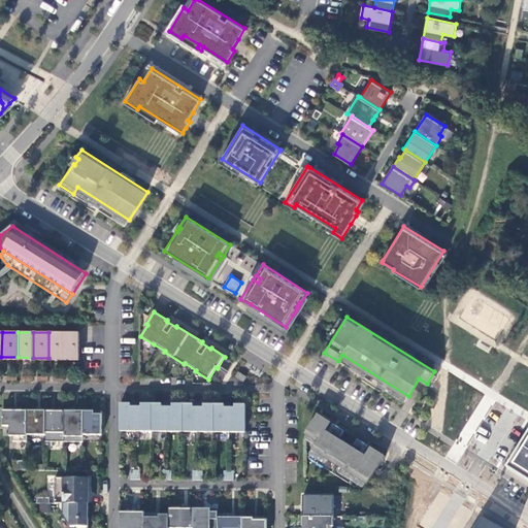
[(48,358),(64,358),(64,333),(48,332),(48,358)]
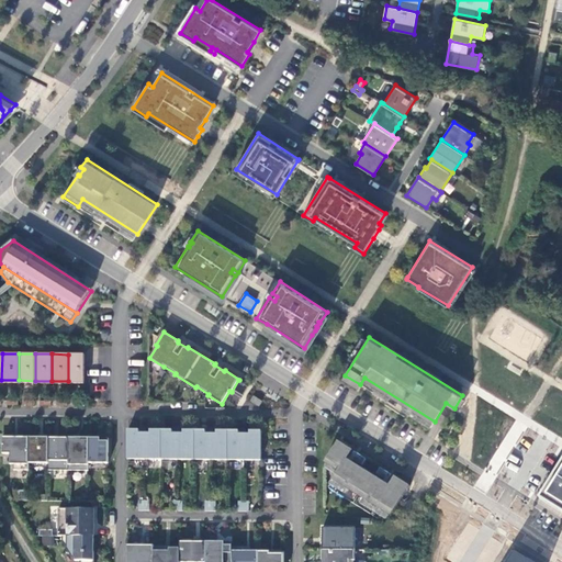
[(68,381),(85,381),(85,355),(68,355),(68,381)]
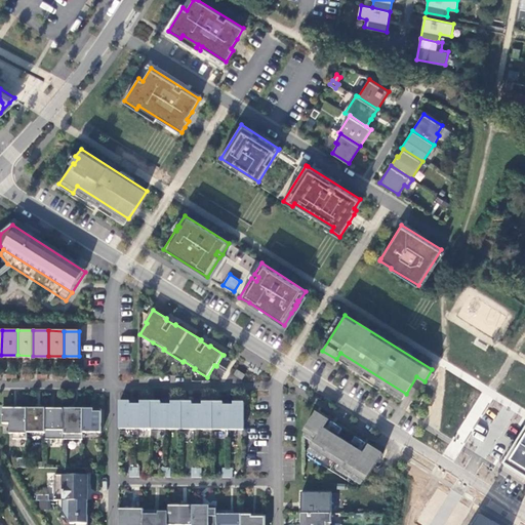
[(223,355),(216,366),(226,371),(232,361),(223,355)]
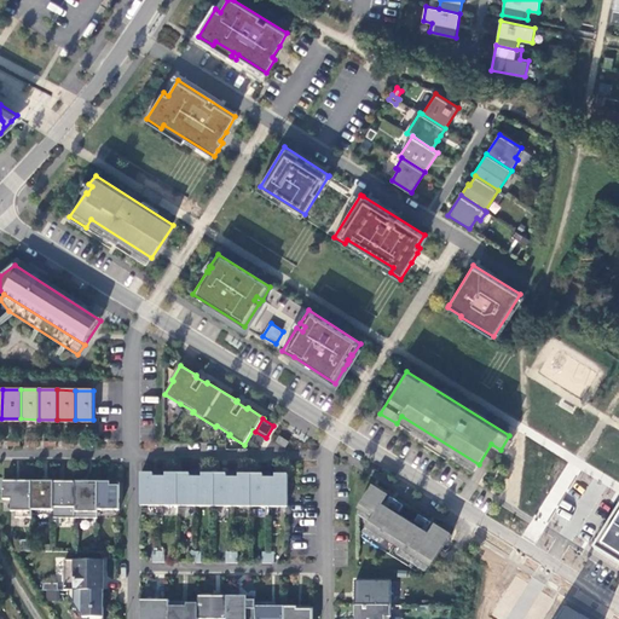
[(154,473),(140,473),(140,505),(288,507),(288,493),(288,474),(275,474),(275,478),(264,478),(264,474),(238,474),(238,478),(226,478),(226,474),(202,474),(202,478),(190,478),(190,473),(166,473),(166,478),(154,476),(154,473)]
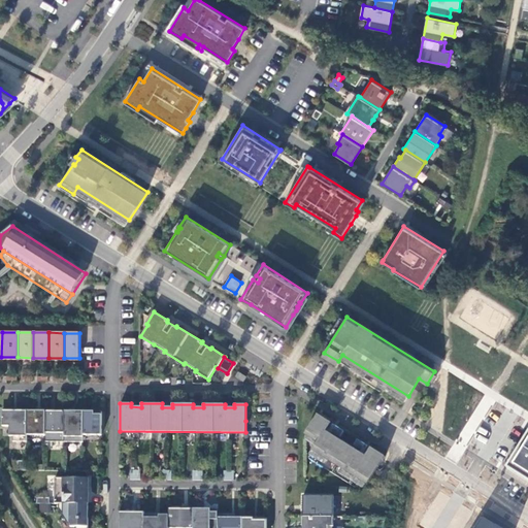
[(27,410),(3,410),(3,426),(13,426),(13,441),(27,441),(27,435),(27,410)]
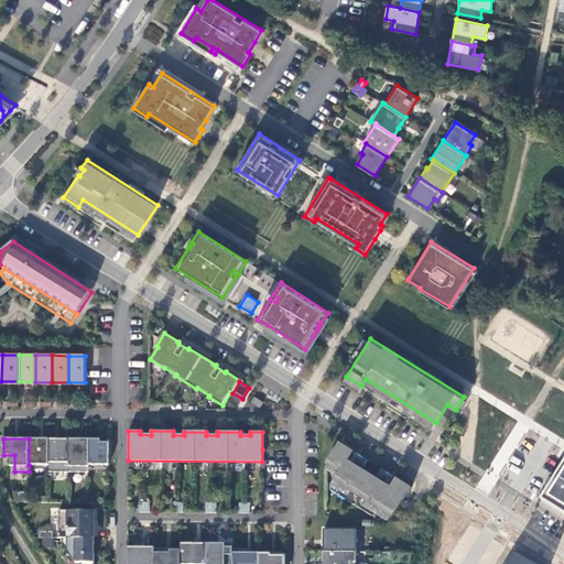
[(49,438),(29,438),(29,465),(49,465),(49,438)]
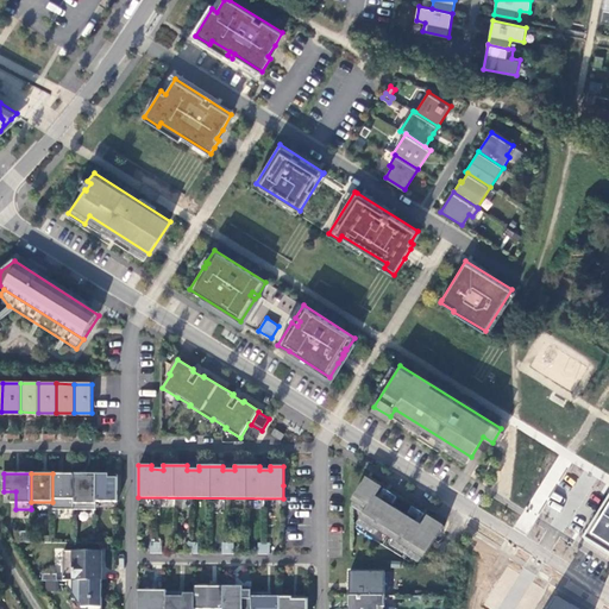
[(74,475),(52,473),(52,502),(52,509),(74,509),(74,475)]
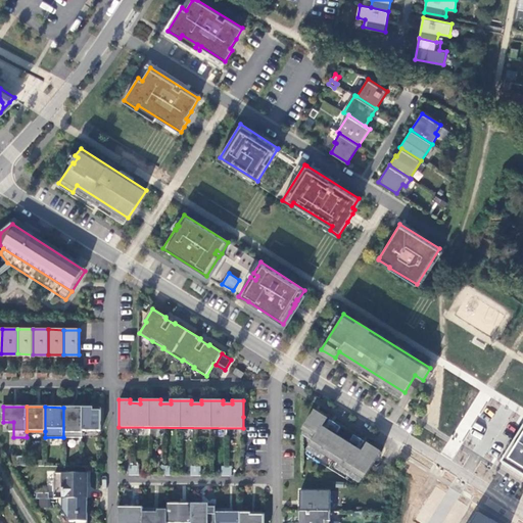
[(82,431),(83,408),(63,408),(63,437),(82,438),(82,431)]
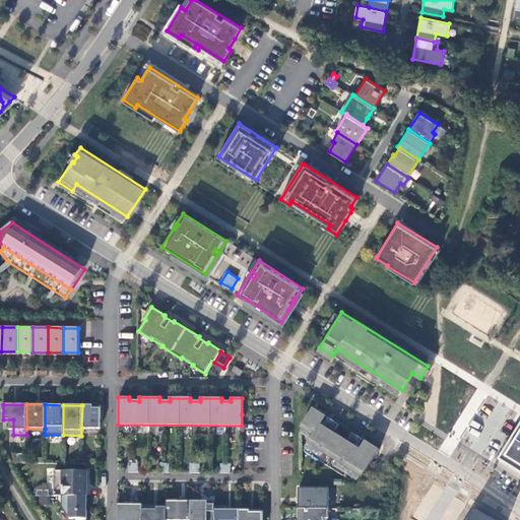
[(101,429),(101,405),(82,405),(81,429),(101,429)]
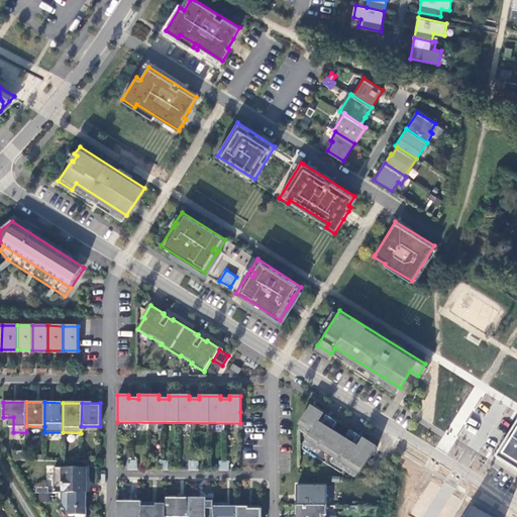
[(311,406),(299,425),(301,427),(299,430),(309,436),(306,440),(359,475),(377,446),(364,438),(358,446),(319,422),(324,414),(311,406)]
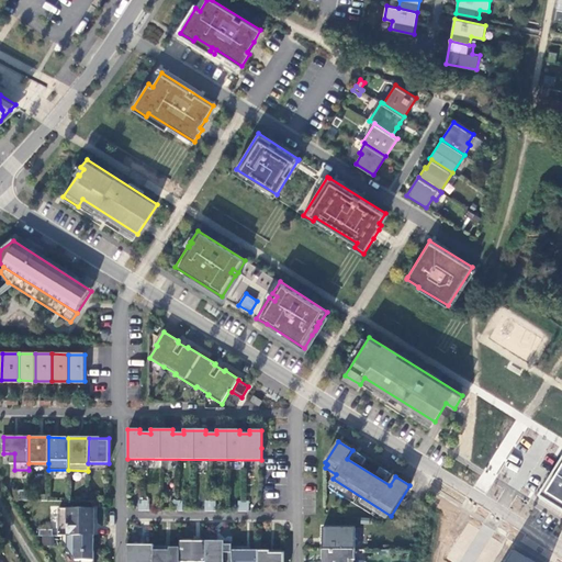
[(561,460),(539,497),(561,512),(561,460)]
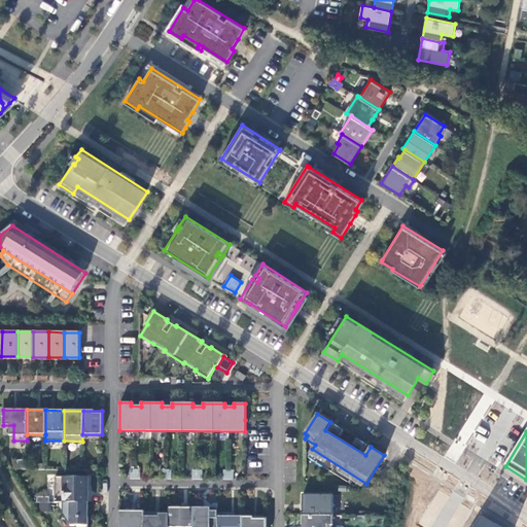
[(129,479),(139,479),(140,468),(130,467),(129,479)]
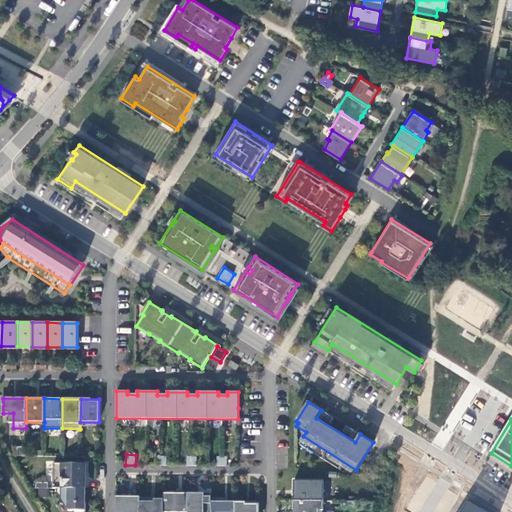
[(187,455),(186,463),(195,464),(196,457),(187,455)]
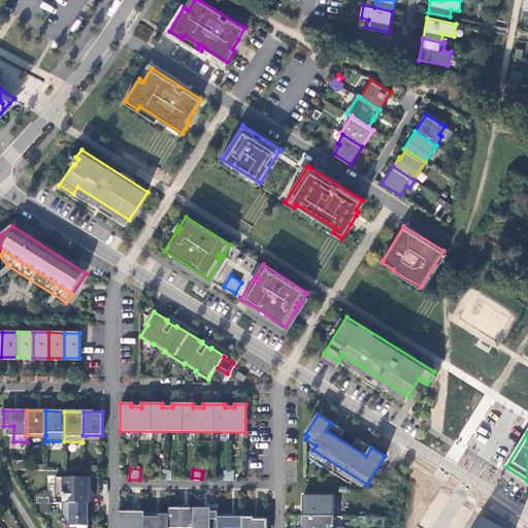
[(224,471),(224,480),(233,480),(233,471),(224,471)]
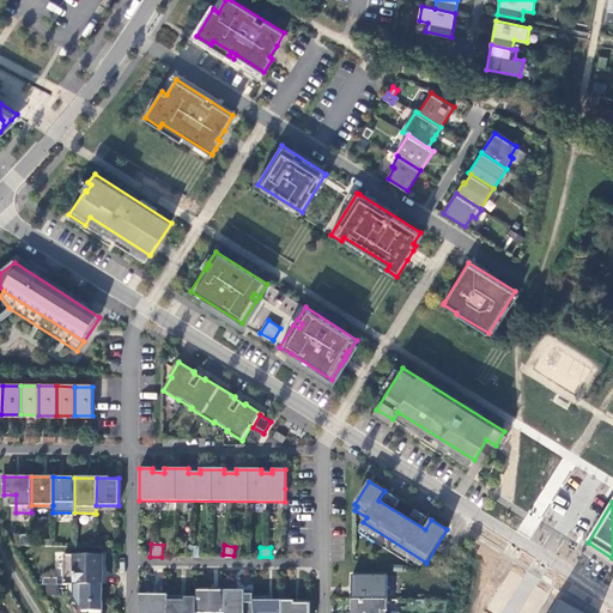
[(64,554),(64,584),(103,586),(103,556),(64,554)]
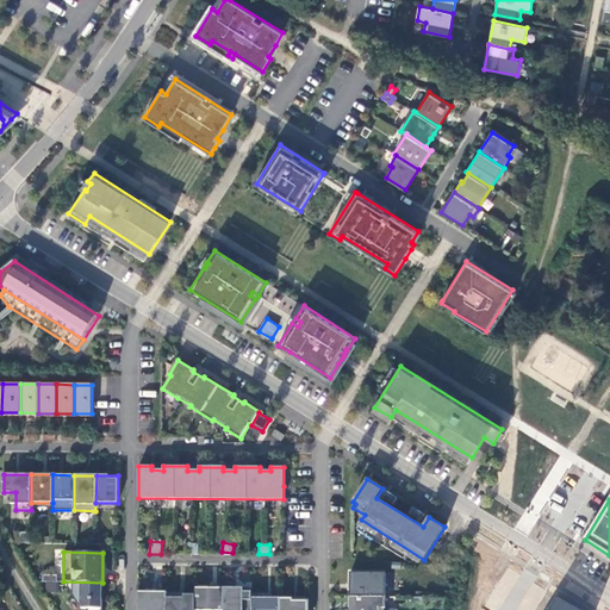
[(386,597),(386,573),(350,572),(350,596),(386,597)]
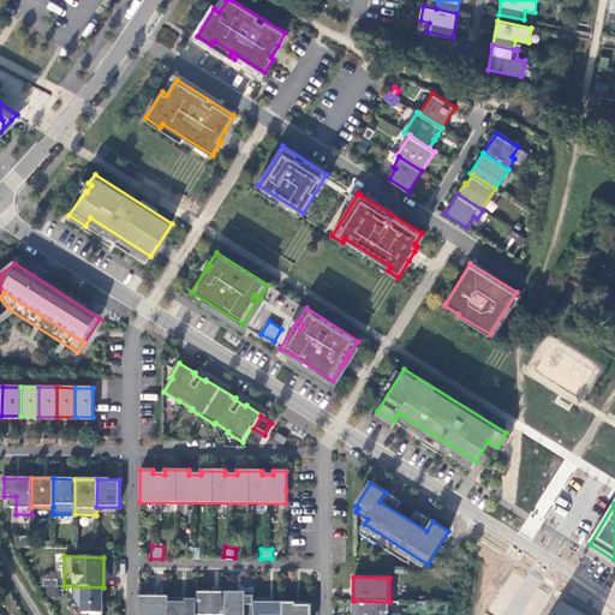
[(59,580),(45,579),(43,595),(57,596),(59,580)]
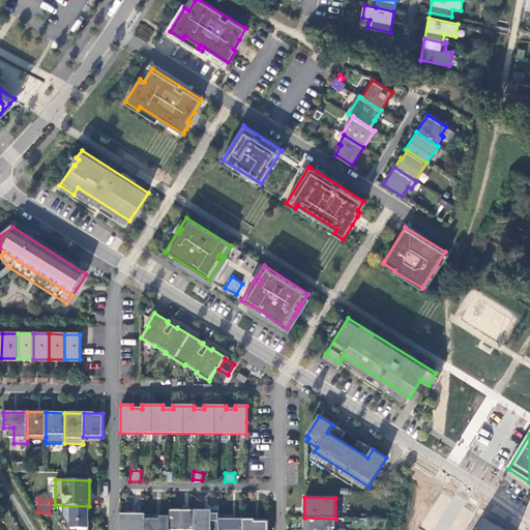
[(88,529),(89,506),(58,505),(58,510),(70,529),(76,529),(88,529)]
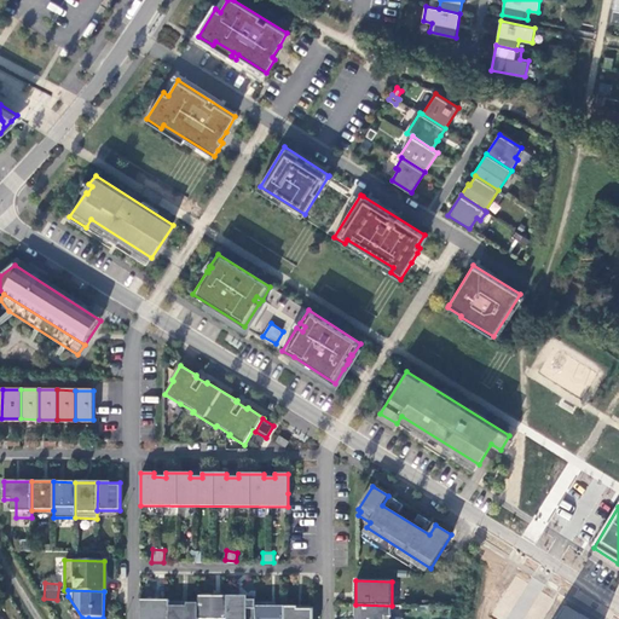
[(226,618),(226,596),(198,596),(198,603),(197,618),(226,618)]
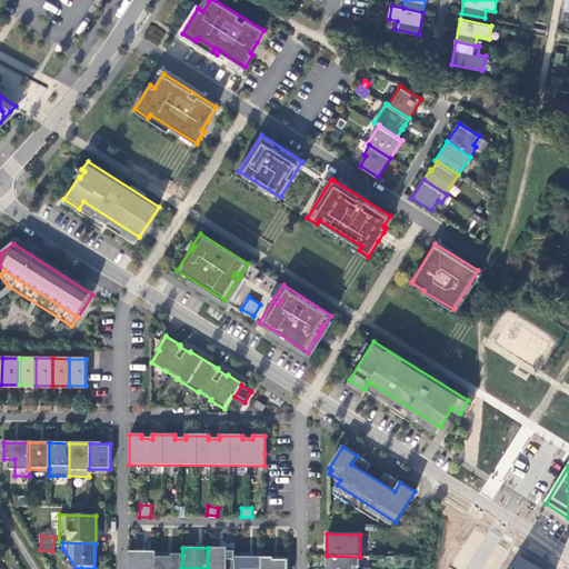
[(235,548),(208,548),(208,568),(235,568),(235,555),(235,548)]
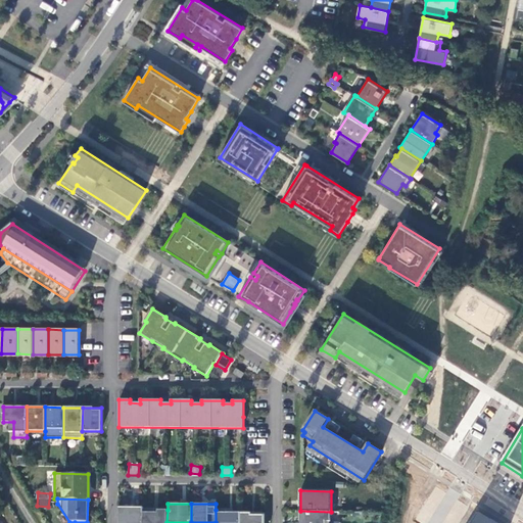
[(496,522),(467,505),(455,522),(496,522)]
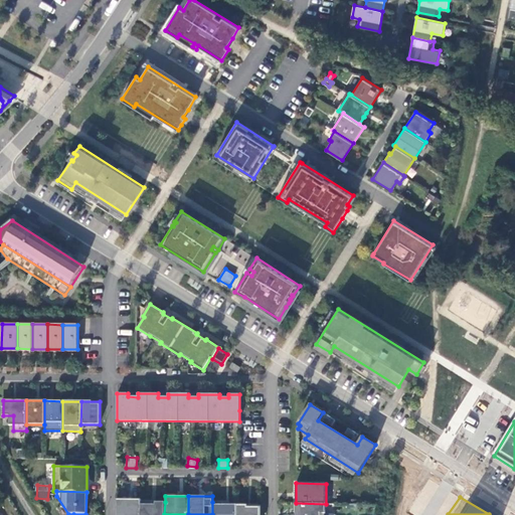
[(141,514),(141,502),(141,499),(117,499),(116,514),(141,514)]
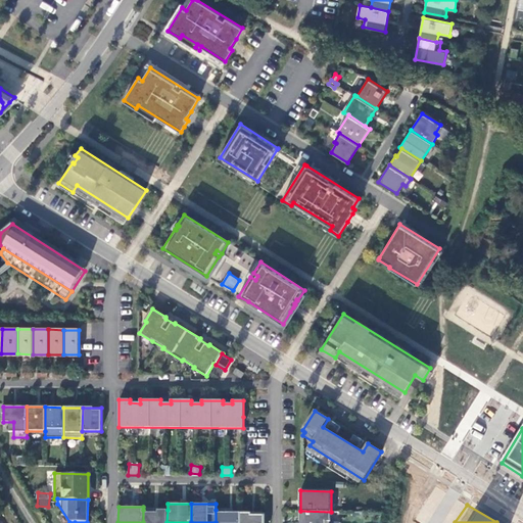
[(143,522),(167,522),(168,510),(157,510),(157,513),(154,513),(154,510),(143,510),(143,522)]
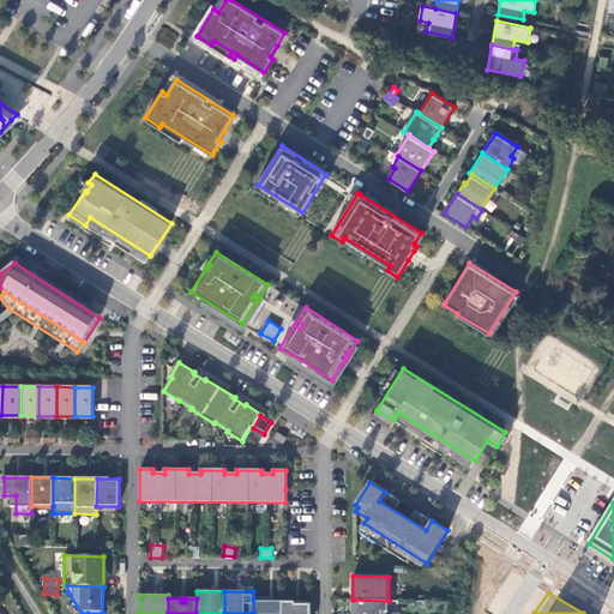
[(253,613),(281,613),(282,602),(265,602),(265,599),(253,599),(253,613)]
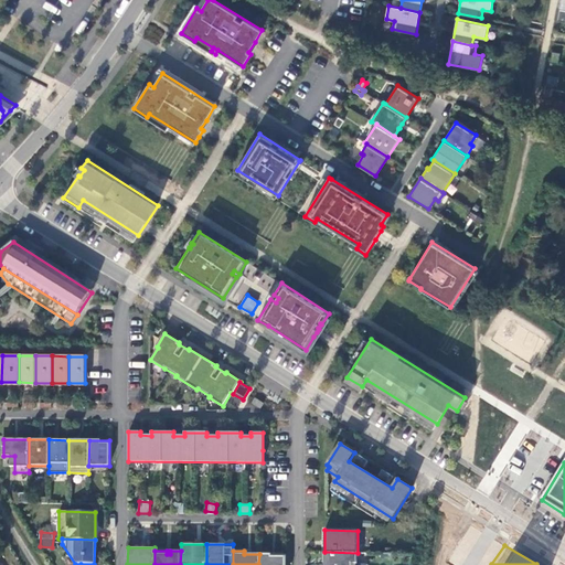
[(358,553),(324,552),(323,564),(351,564),(352,563),(358,563),(358,553)]
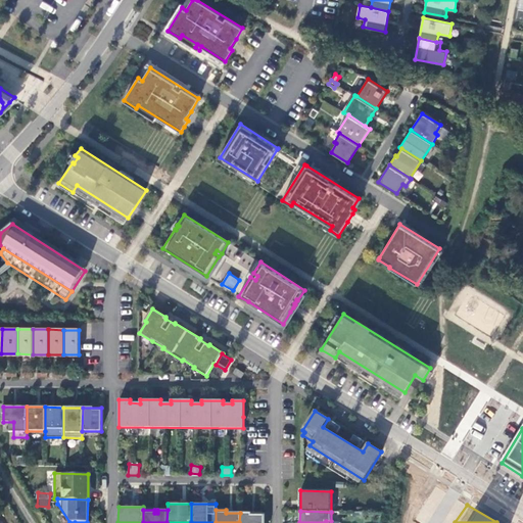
[(251,513),(240,513),(239,522),(264,522),(265,513),(255,513),(251,513)]
